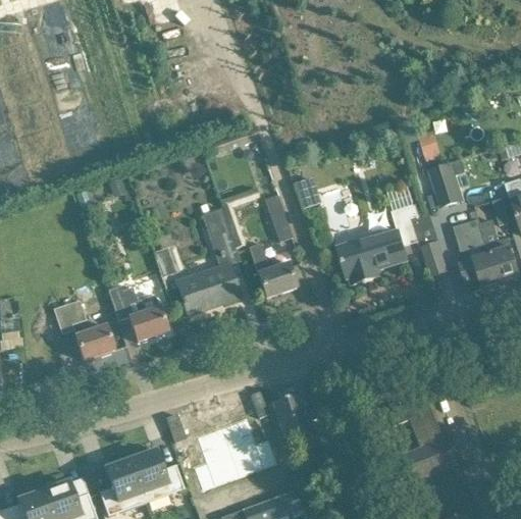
[(463,160),(428,171),(440,208),(466,200),(458,176),(467,173),(463,160)]
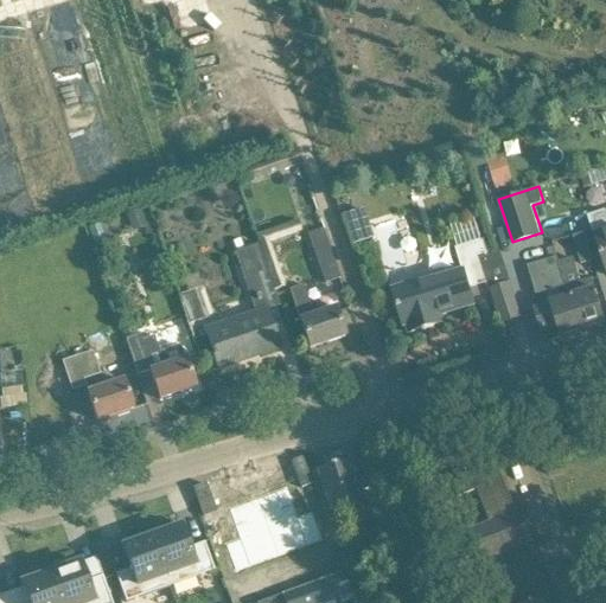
[(605,207),(588,213),(605,268),(605,207)]
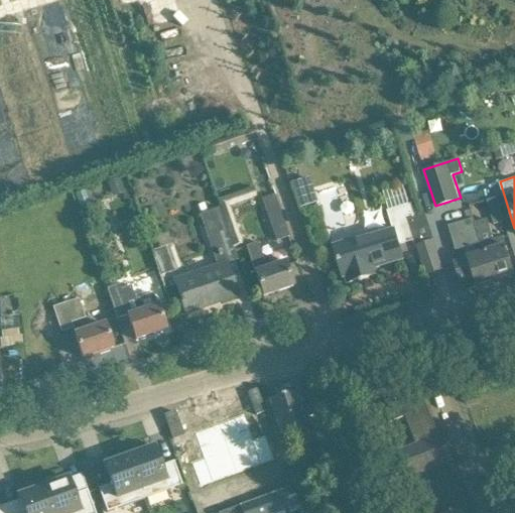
[(419,178),(398,182),(401,198),(422,194),(419,178)]
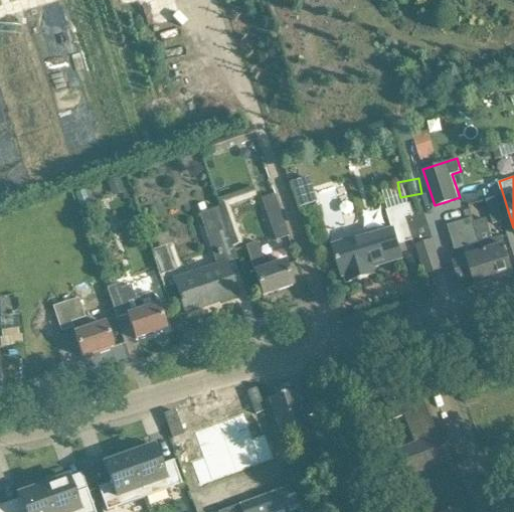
[(241,242),(233,219),(228,204),(257,195),(252,185),(216,197),(219,206),(225,221),(232,245),(241,242)]
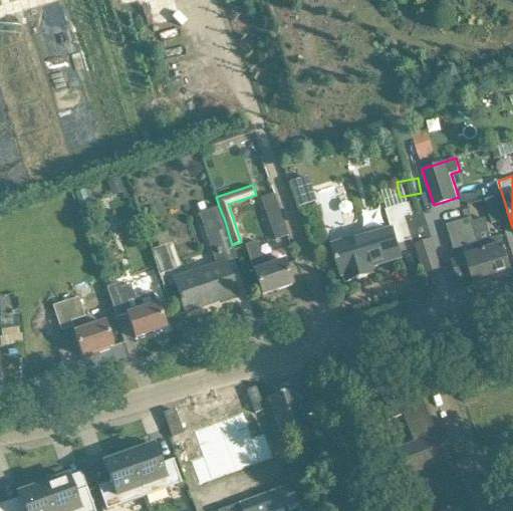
[(288,235),(278,204),(274,193),(262,197),(276,239),(288,235)]
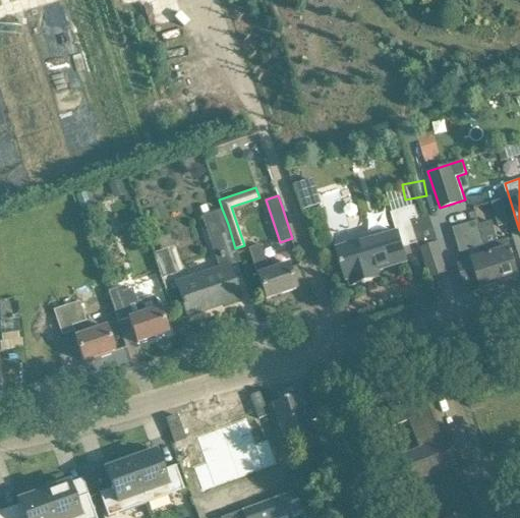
[(503,197),(493,200),(500,225),(509,222),(503,197)]
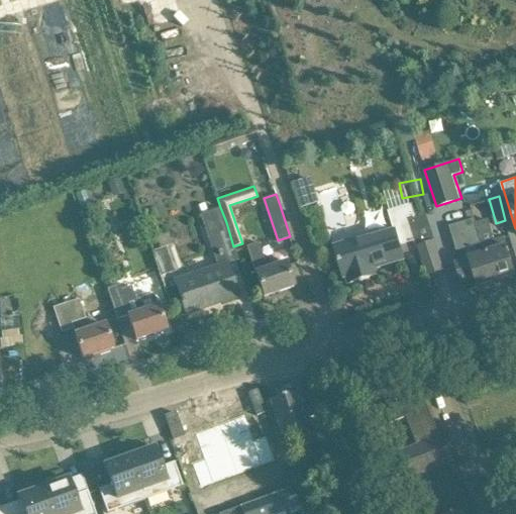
[(415,215),(415,213),(412,204),(390,210),(396,229),(373,236),(372,233),(334,244),(344,277),(347,276),(349,283),(371,276),(369,269),(405,258),(401,245),(417,239),(409,217),(415,215)]
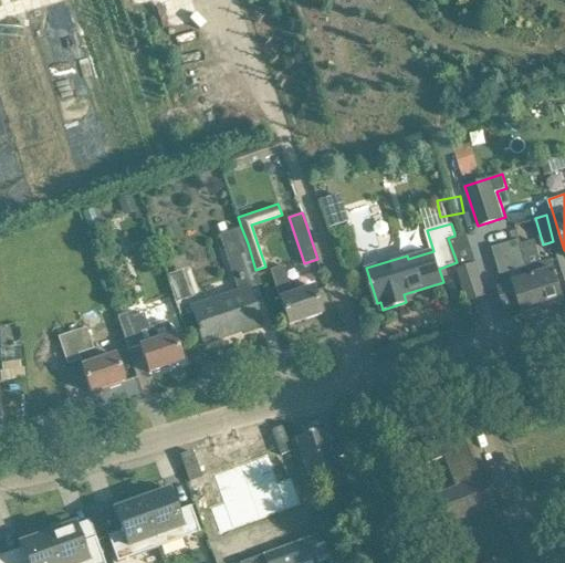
[(260,283),(255,270),(248,243),(241,227),(219,233),(238,289),(191,305),(205,343),(261,324),(249,287),(260,283)]
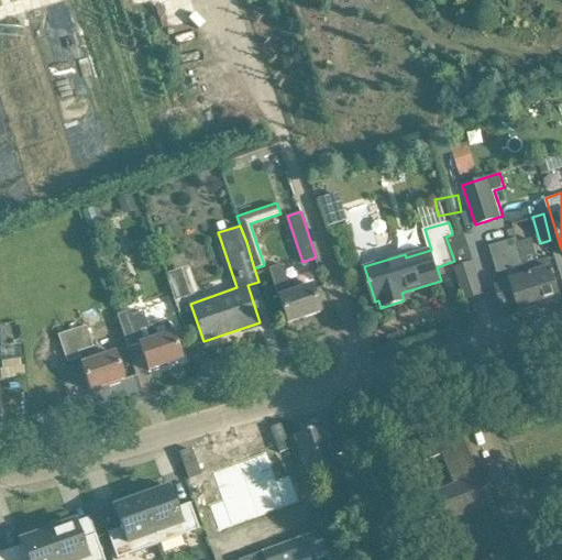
[(445,237),(454,261),(455,266),(459,277),(466,298),(483,292),(476,271),(463,231),(452,234),(445,237)]
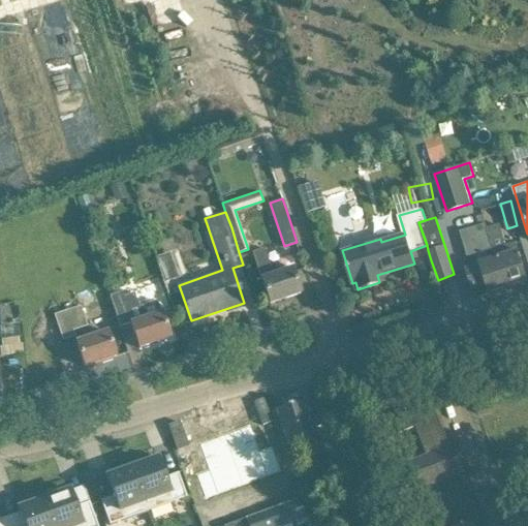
[(487,227),(488,227),(486,223),(461,230),(465,243),(461,244),(460,247),(462,256),(493,247),(487,227)]
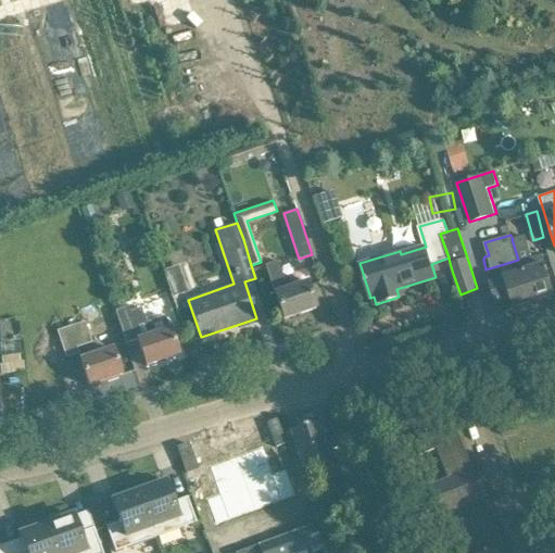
[(527,271),(535,300),(554,293),(554,290),(543,254),(532,258),(526,236),(513,239),(512,239),(518,260),(521,271),(521,272),(527,271)]
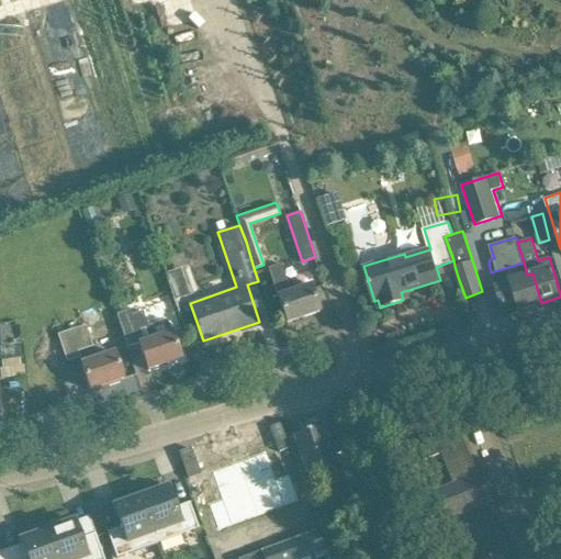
[(320,311),(313,290),(311,283),(291,290),(281,263),(269,267),(288,322),(320,311)]
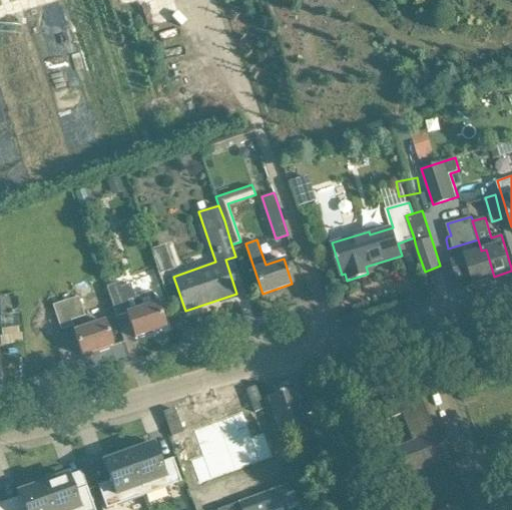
[(151,248),(159,273),(179,266),(171,241),(151,248)]
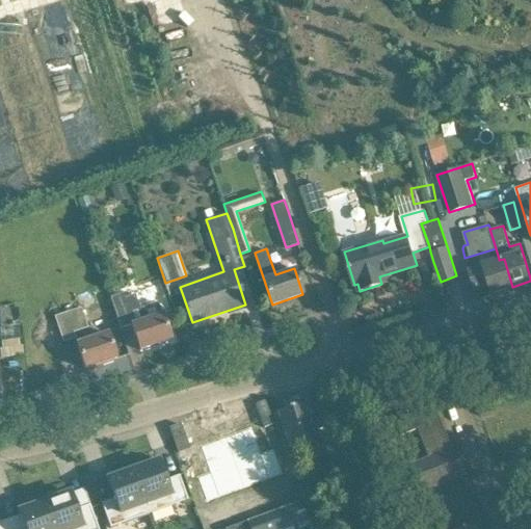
[(494,293),(512,287),(504,259),(499,260),(499,259),(483,264),(484,265),(470,270),(475,289),(490,284),(494,293)]
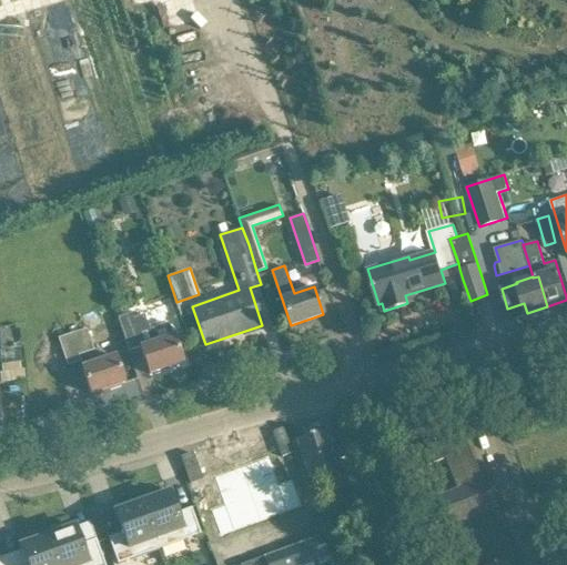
[(433,298),(406,311),(412,321),(438,309),(433,298)]
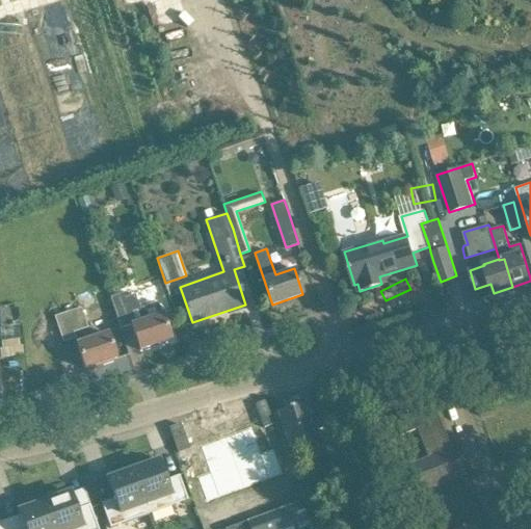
[(123,292),(110,296),(121,326),(132,323),(140,349),(171,339),(159,301),(140,308),(135,294),(125,297),(123,292)]
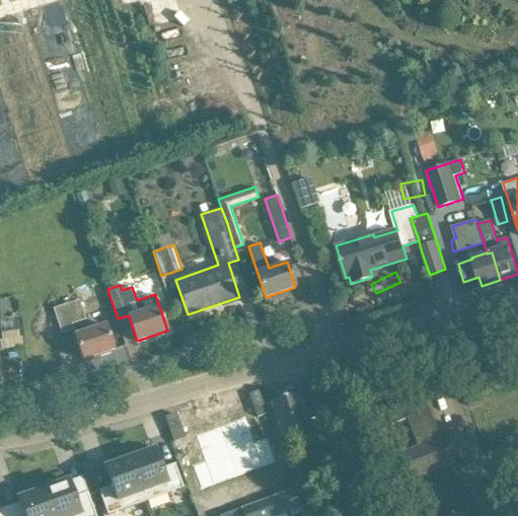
[(55,312),(62,332),(73,328),(72,322),(85,318),(78,298),(53,306),(55,312)]
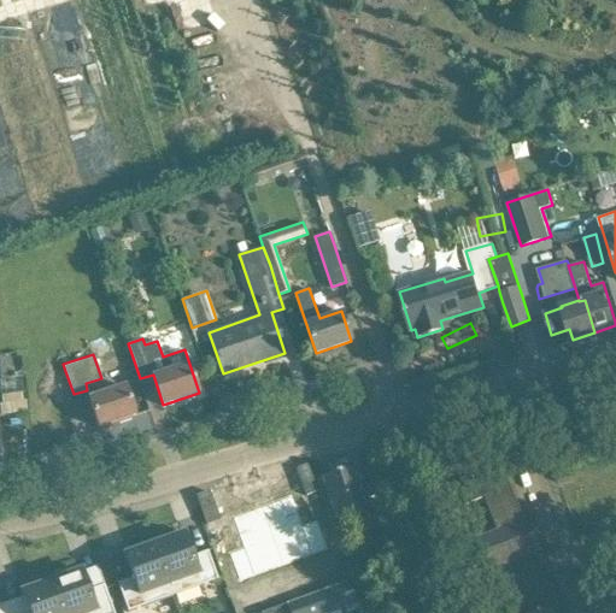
[(135,414),(128,392),(125,384),(89,396),(99,426),(135,414)]
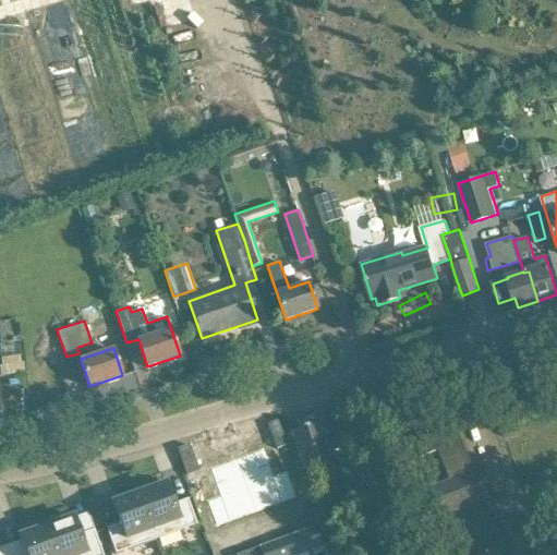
[(292,431),(292,434),(300,451),(307,470),(319,466),(327,486),(340,481),(318,422),(292,431)]
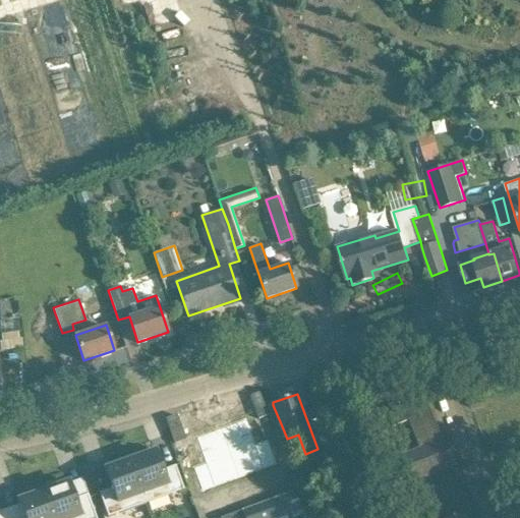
[(424,501),(463,486),(454,465),(458,463),(448,438),(444,439),(426,396),(389,410),(395,425),(410,419),(421,448),(402,455),(412,481),(416,479),(424,501)]
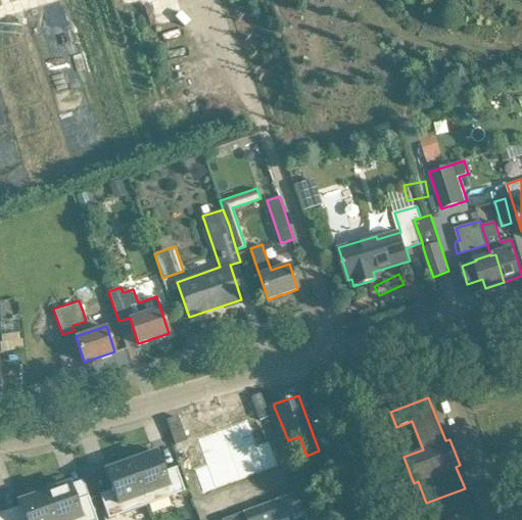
[(277,464),(269,440),(256,444),(247,419),(223,427),(237,468),(262,460),(265,469),(277,464)]
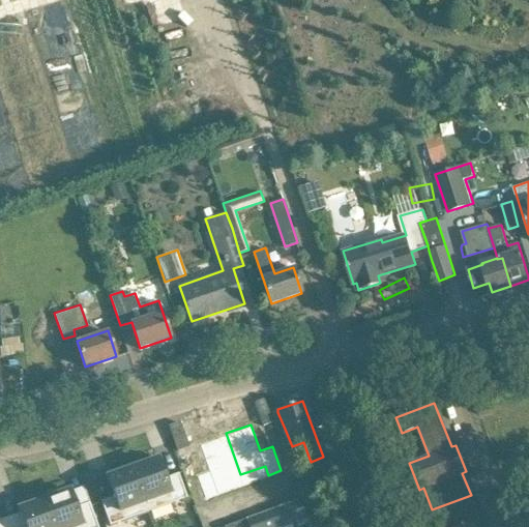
[(350,465),(338,431),(321,437),(333,471),(350,465)]
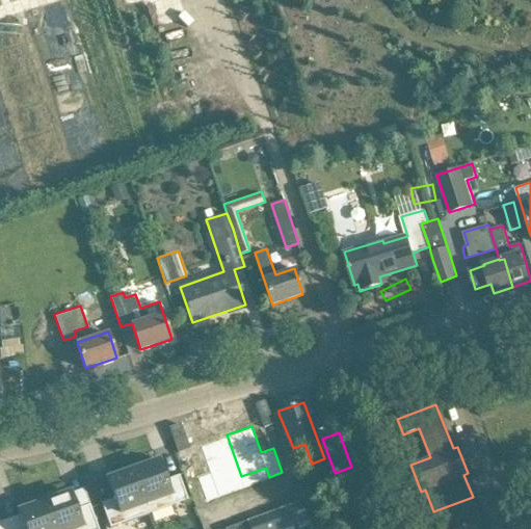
[(241,476),(227,434),(201,444),(210,471),(197,475),(206,500),(219,495),(215,485),(241,476)]
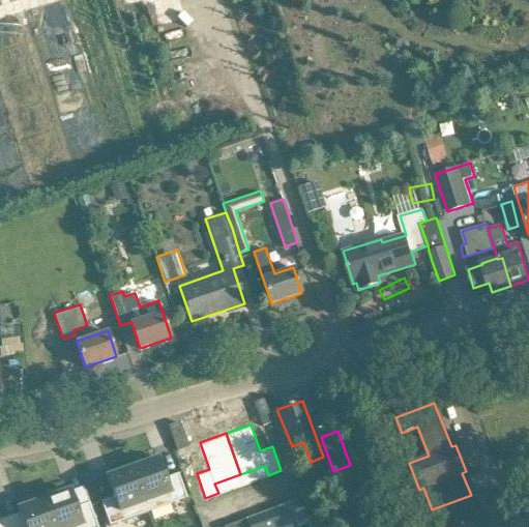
[(158,458),(134,467),(149,510),(187,497),(179,472),(166,477),(158,458)]
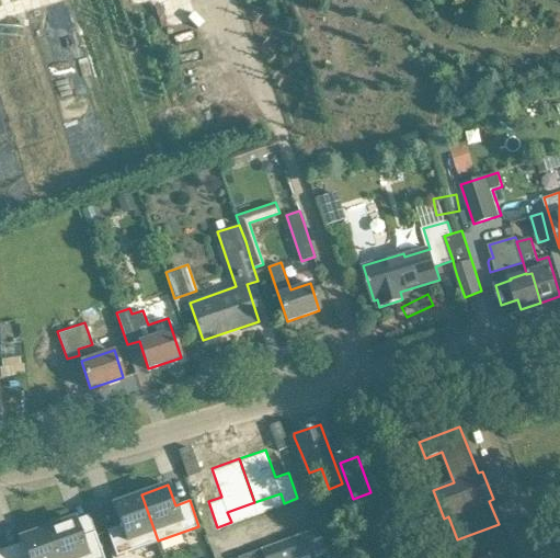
[(122,525),(107,531),(117,556),(158,541),(141,494),(114,504),(122,525)]
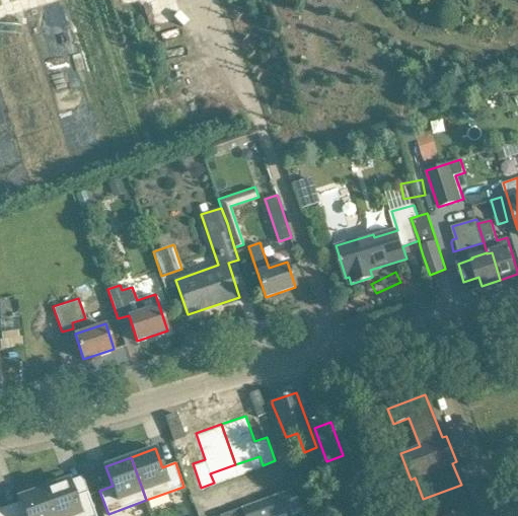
[(48,487),(44,488),(54,515),(96,515),(88,491),(75,496),(70,481),(69,478),(64,481),(62,477),(47,484),(48,487)]
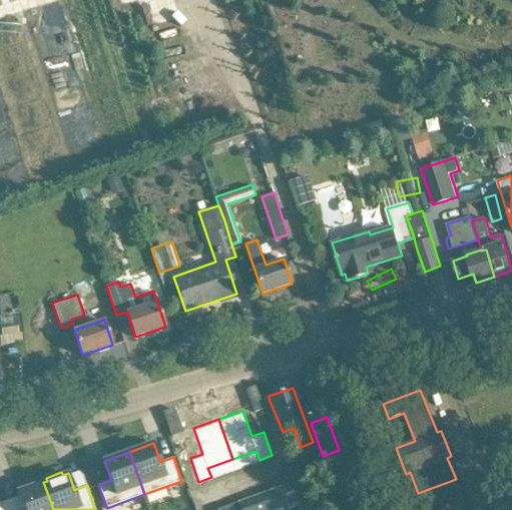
[(456,479),(418,493),(424,509),(465,509),(463,503),(465,502),(456,479)]
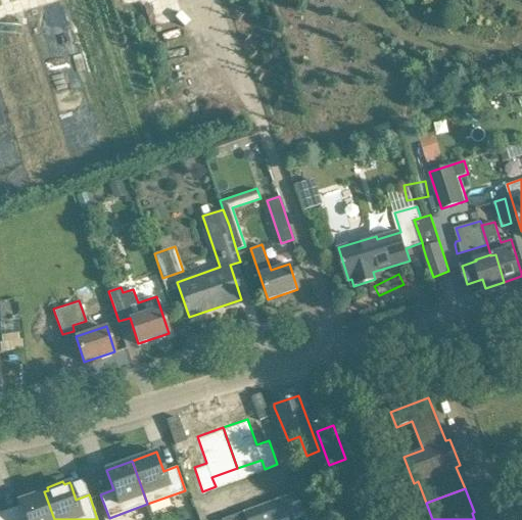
[(299,490),(266,503),(272,519),(276,519),(305,509),(299,490)]
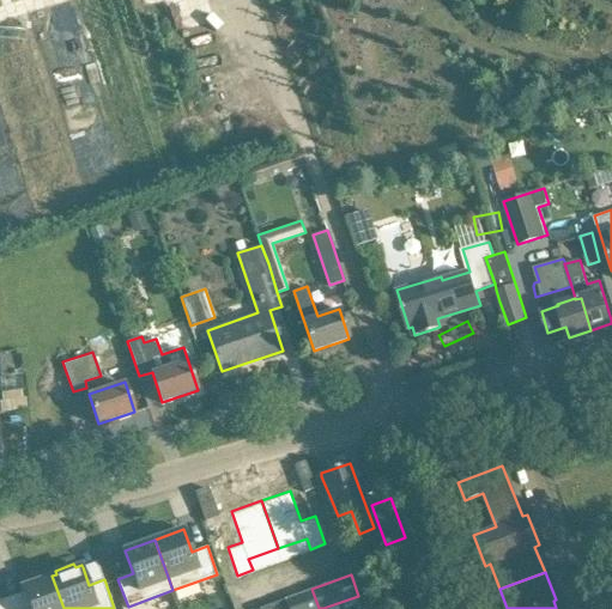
[(30,608),(64,608),(52,576),(23,586),(24,591),(30,608)]
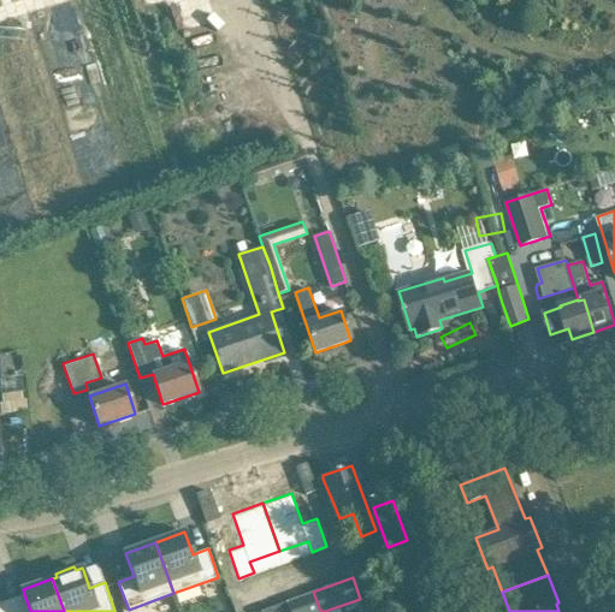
[(320,611),(313,592),(287,601),(290,611),(320,611)]
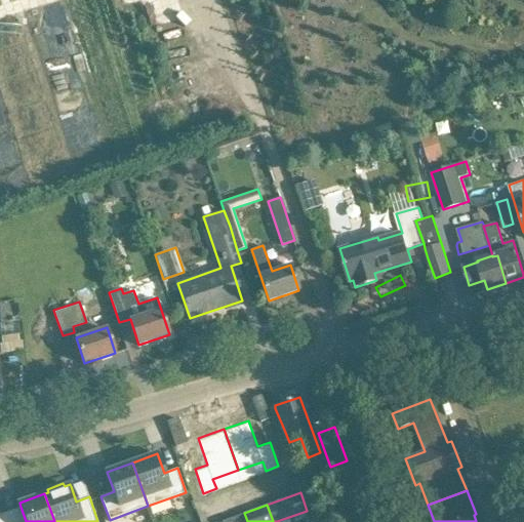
[(247,521),(244,513),(223,521),(247,521)]
